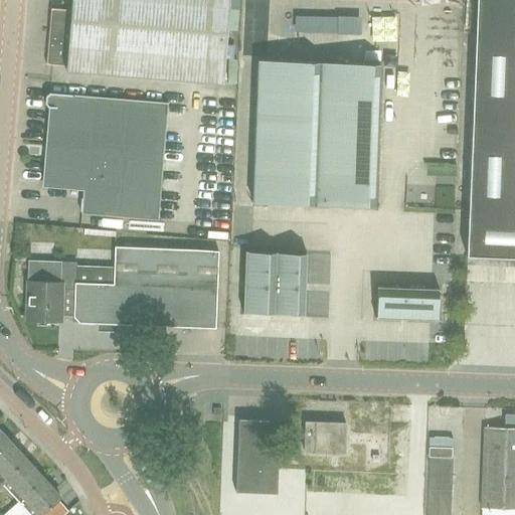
[(221,83),(228,0),(70,0),(70,9),(51,8),(46,63),(65,65),(65,69),(221,83)]
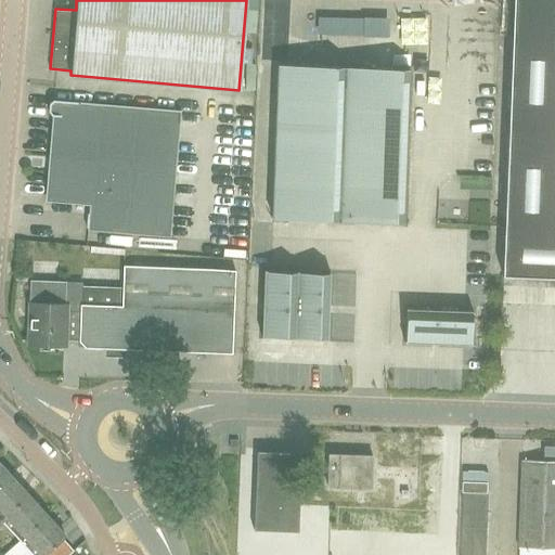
[(554,0),(513,0),(502,276),(554,278),(554,0)]
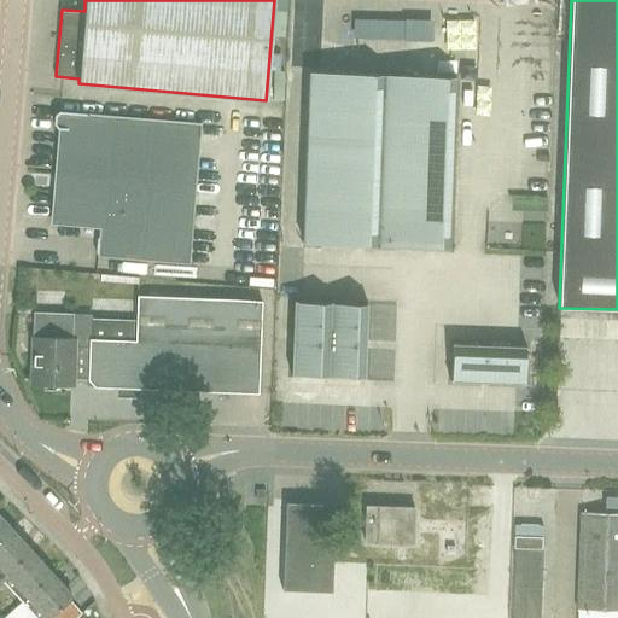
[(303,244),(450,250),(456,79),(309,73),(303,244)]
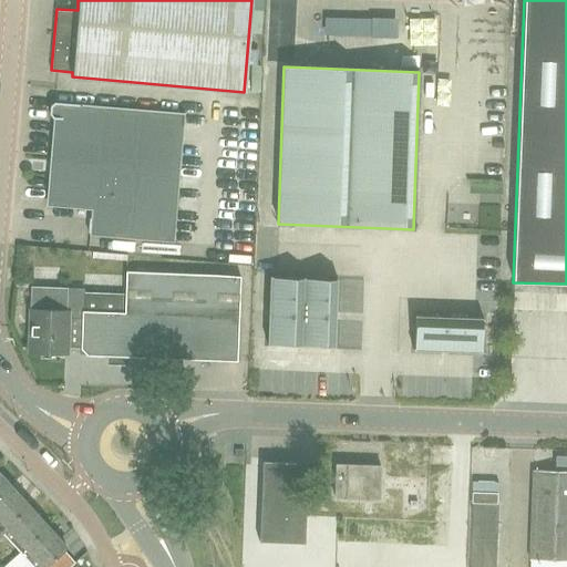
[(174,241),(185,112),(54,102),(50,106),(49,114),(53,119),(58,119),(51,206),(92,209),(90,235),(174,241)]
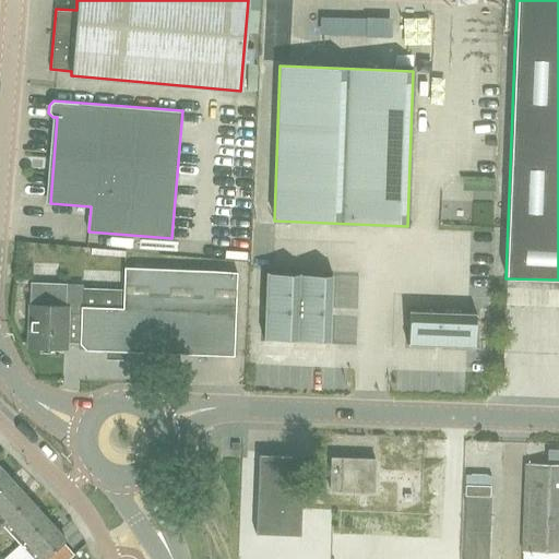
[(123,290),(83,288),(83,284),(59,283),(34,282),(33,305),(32,347),(64,348),(66,313),(81,313),(80,349),(233,356),(237,273),(125,269),(123,290)]
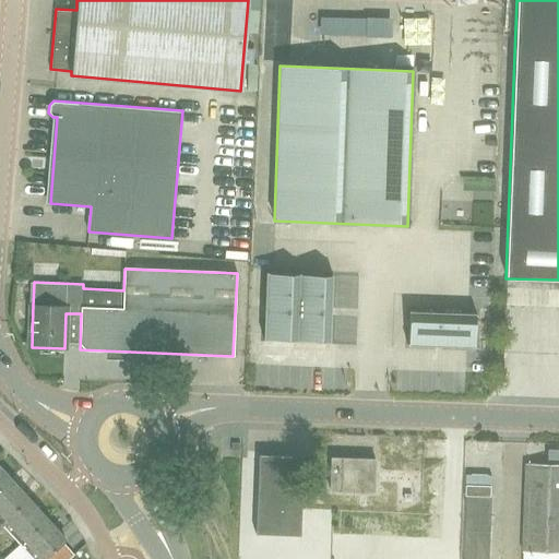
[(330,343),(333,275),(299,274),(266,273),(263,341),(297,342),(330,343)]
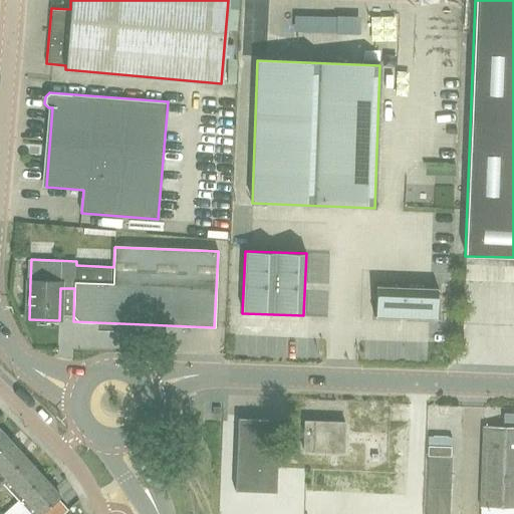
[(338,285),(337,275),(317,277),(318,287),(338,285)]
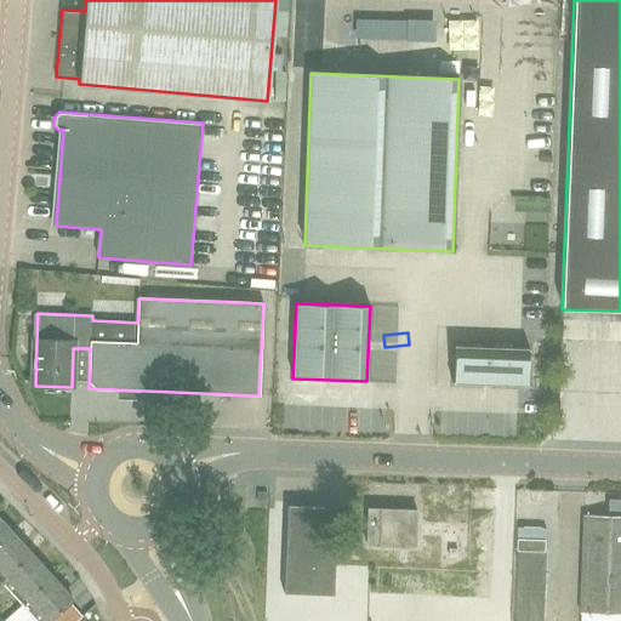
[(454,346),(453,385),(528,387),(529,349),(454,346)]
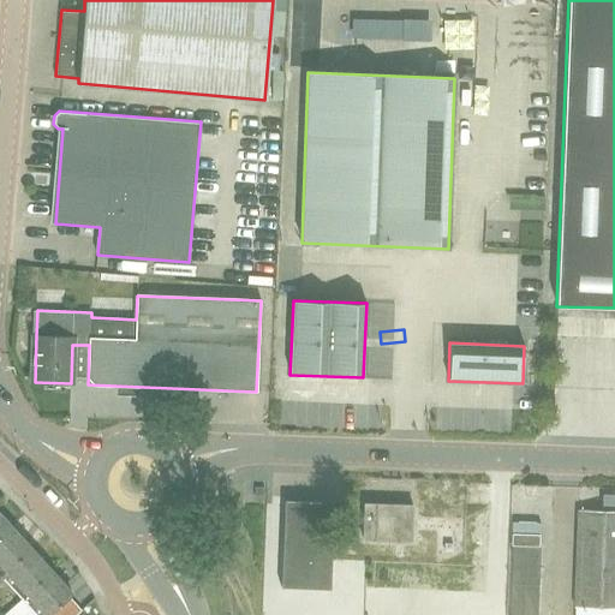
[(330,589),(334,502),(286,500),(282,586),(330,589)]
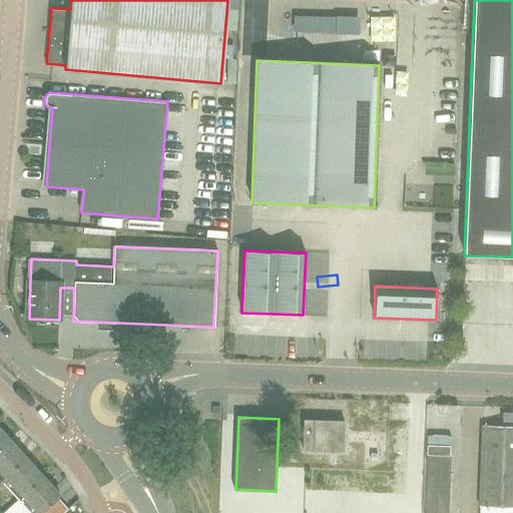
[(343,452),(345,422),(304,420),(303,450),(343,452)]
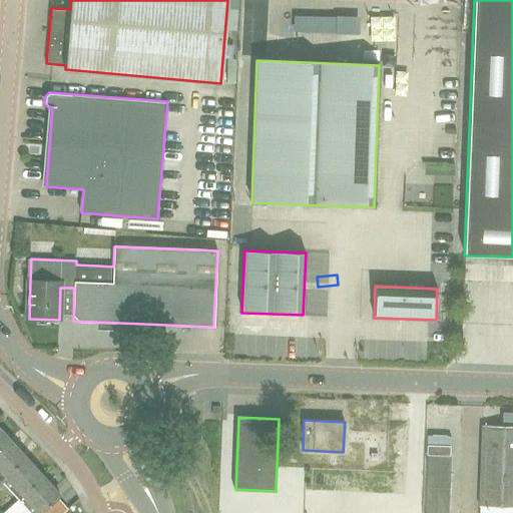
[(512,507),(512,426),(483,426),(480,507),(512,507)]
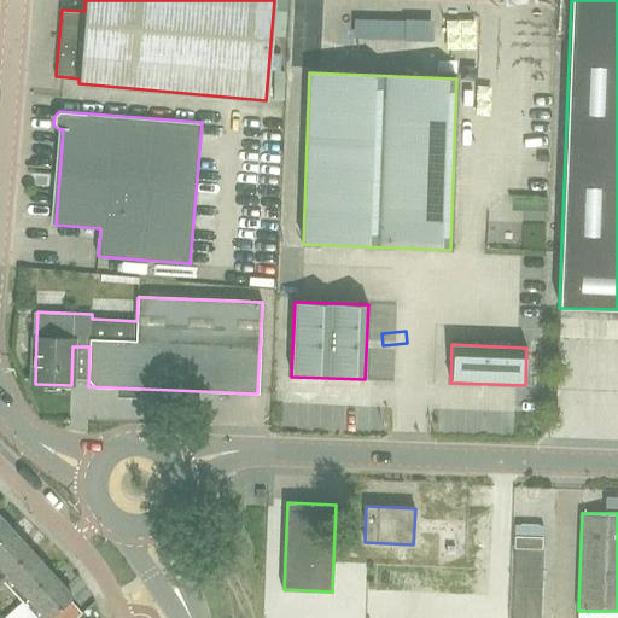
[(0,537),(10,529),(0,518),(0,537)]
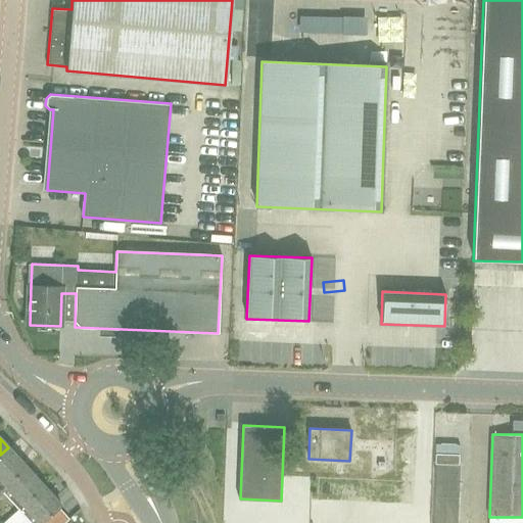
[(0,490),(26,467),(8,447),(0,455),(0,490)]
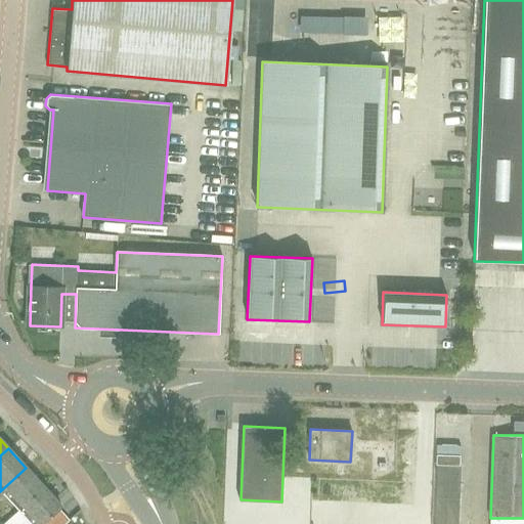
[(434,523),(457,523),(461,467),(437,466),(434,523)]
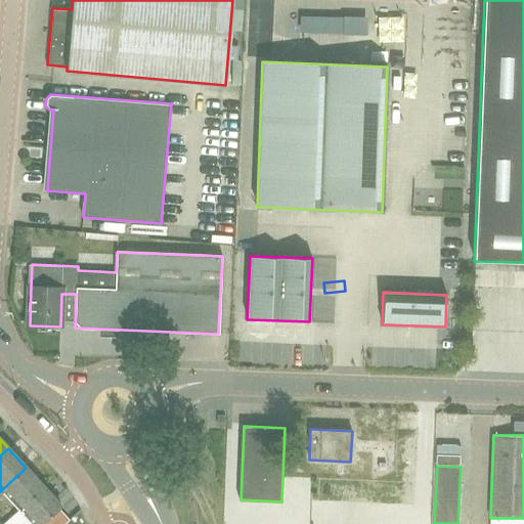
[(26,468),(0,491),(0,497),(3,494),(17,510),(23,505),(43,486),(26,468)]
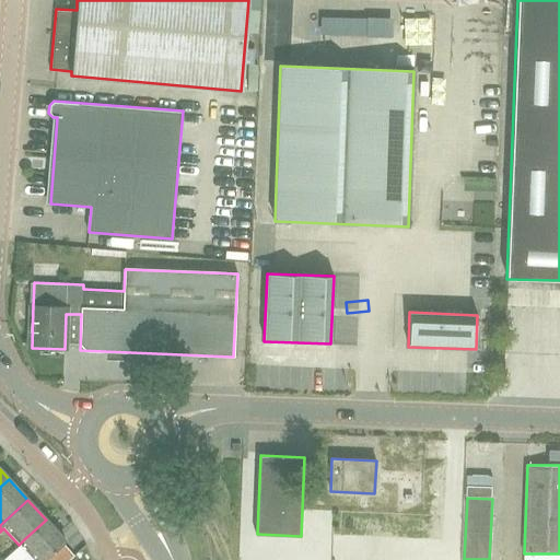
[(431,515),(345,514),(343,559),(377,559),(378,527),(431,528),(431,515)]
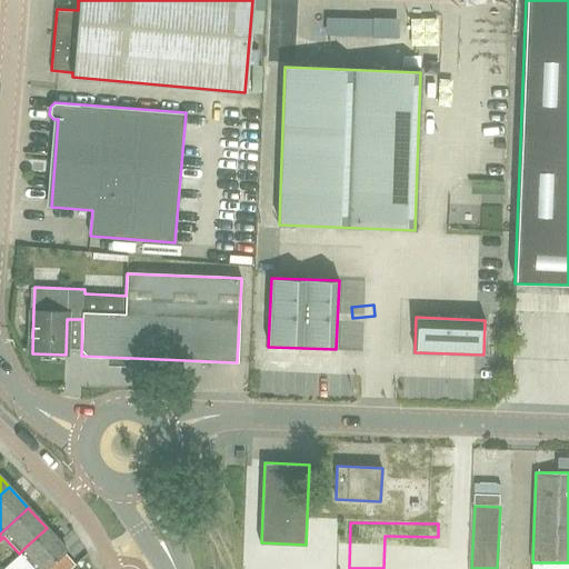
[(25,548),(19,553),(32,568),(45,568),(66,549),(47,528),(25,548)]
